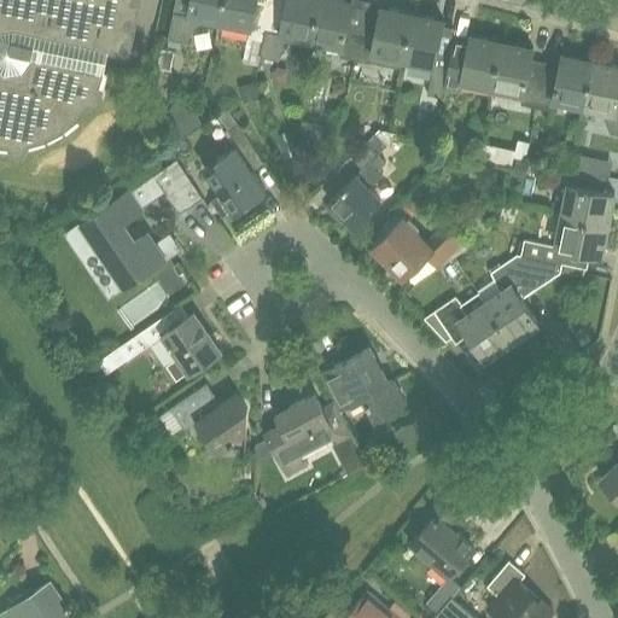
[(132,50),(141,1),(141,0),(0,0),(0,141),(10,143),(10,145),(11,146),(12,149),(13,150),(16,151),(17,152),(19,152),(22,151),(23,151),(24,150),(27,149),(28,147),(28,146),(29,145),(29,143),(29,141),(47,136),(65,127),(79,116),(91,101),(92,103),(93,103),(95,103),(97,103),(99,101),(100,101),(101,100),(103,99),(104,97),(105,95),(105,94),(105,93),(105,92),(105,91),(104,88),(103,87),(101,85),(100,83),(105,68),(109,54),(110,46),(132,50)]
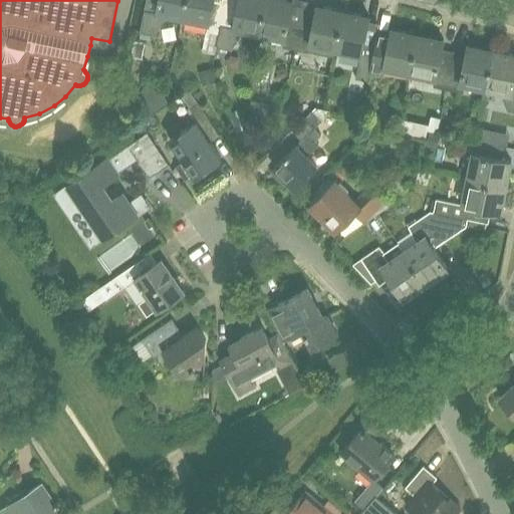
[(187,1),(186,0),(147,0),(141,33),(155,36),(169,14),(183,17),(187,1)]
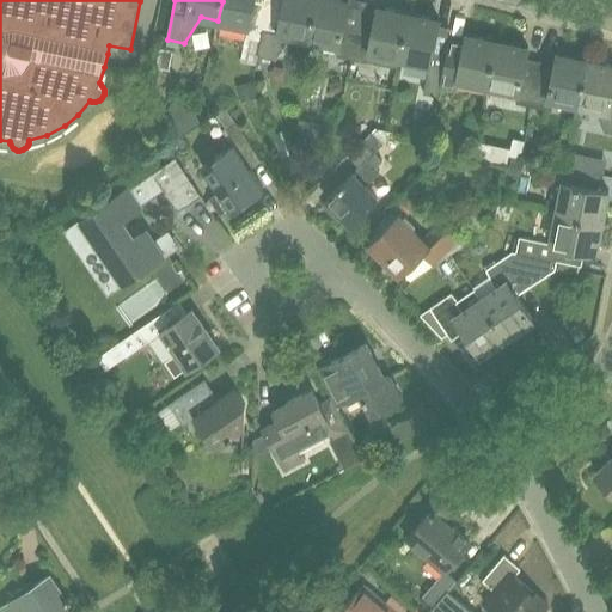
[(269,1),(269,0),(221,0),(222,1),(218,20),(249,28),(242,60),(256,62),(258,55),(269,1)]
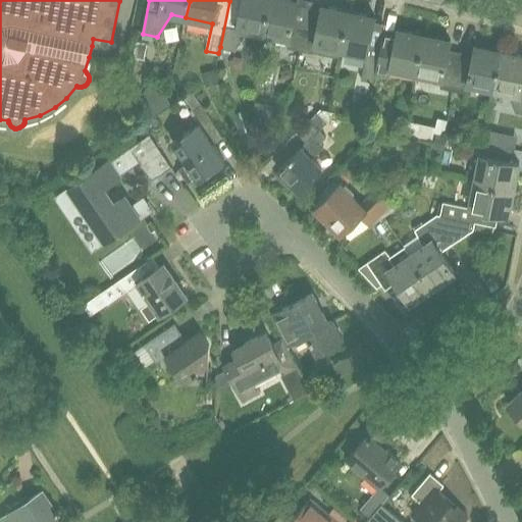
[(270,1),(269,0),(229,0),(229,1),(220,47),(235,50),(247,31),(263,34),(270,1)]
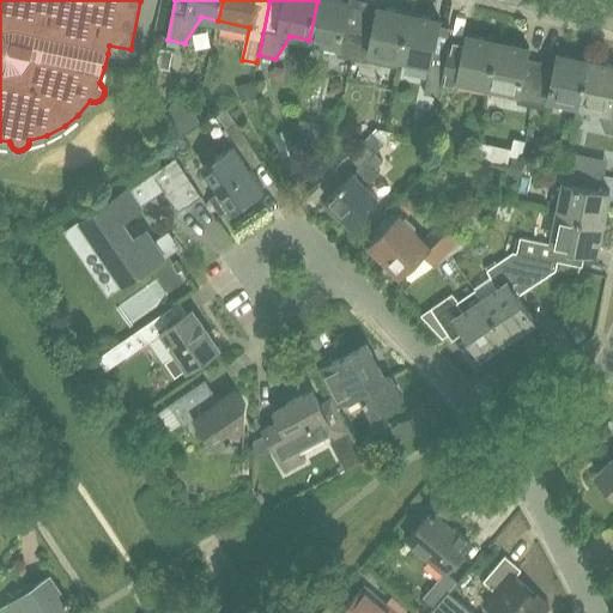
[(352,59),(364,2),(351,0),(316,0),(317,1),(309,40),(340,46),(338,55),(352,59)]
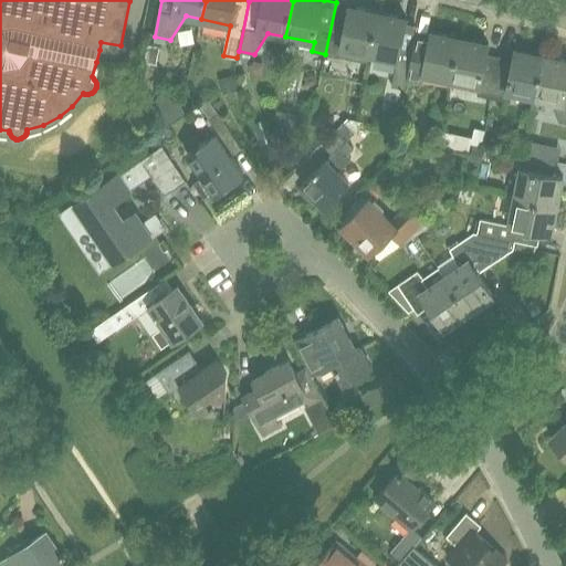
[(369,54),(378,11),(336,2),(325,54),(367,63),(369,54)]
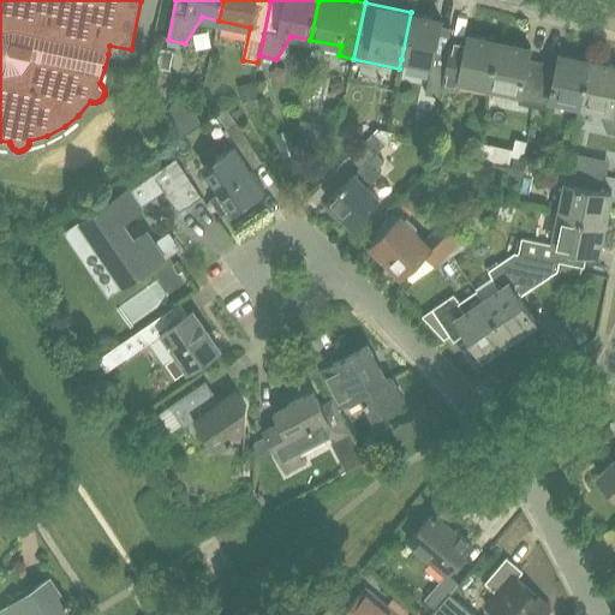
[(452,43),(454,34),(440,30),(442,18),(411,12),(401,59),(431,65),(427,93),(441,96),(442,87),(452,43)]
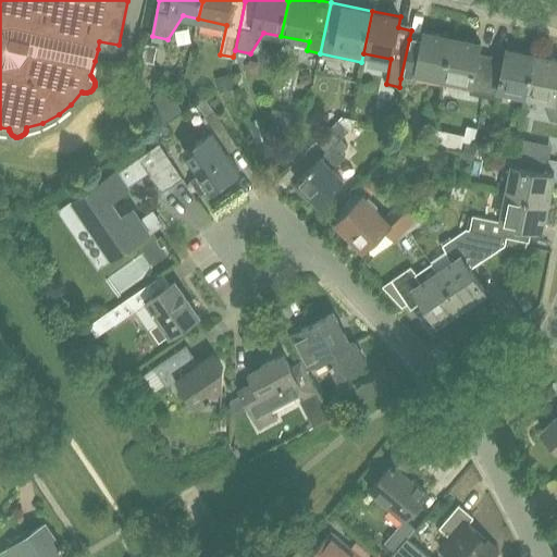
[(444,78),(453,36),(424,31),(422,41),(409,39),(400,78),(415,82),(417,73),(444,78)]
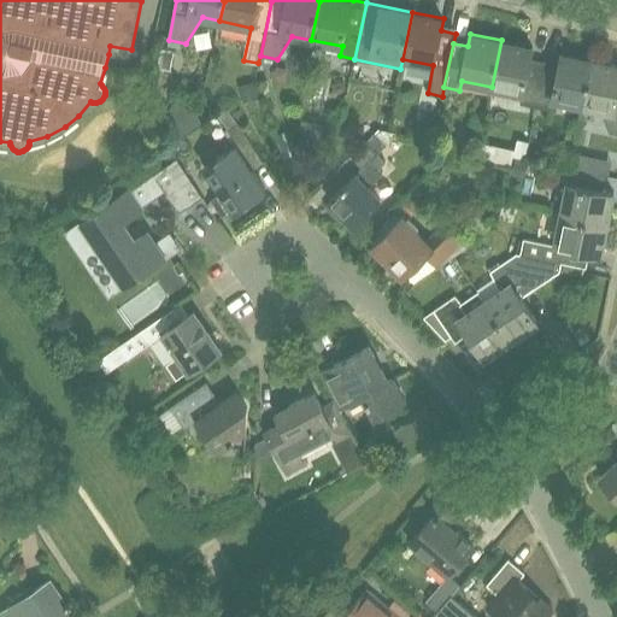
[(535,106),(545,62),(530,59),(533,47),(501,40),(492,87),(523,94),(521,103),(535,106)]
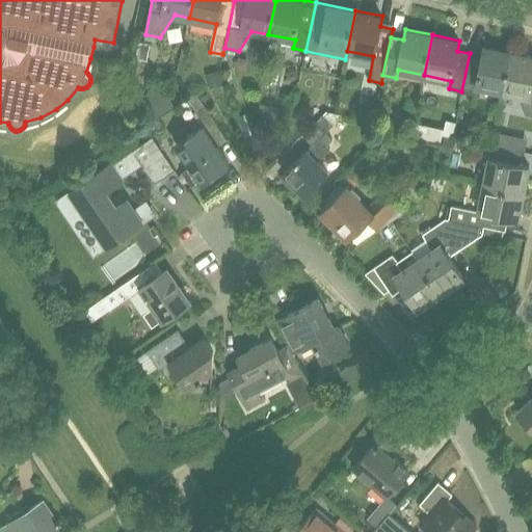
[(148,59),(151,44),(139,42),(138,50),(136,57),(144,59),(148,59)]
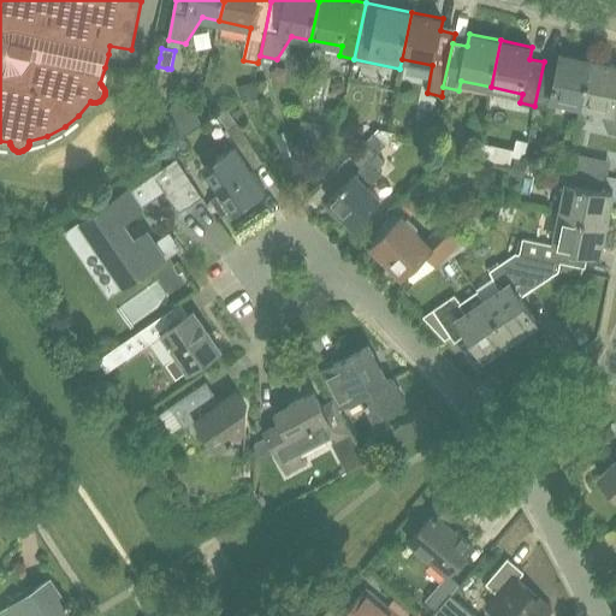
[(582,106),(592,59),(561,53),(558,65),(544,61),(534,106),(550,108),(551,100),(582,106)]
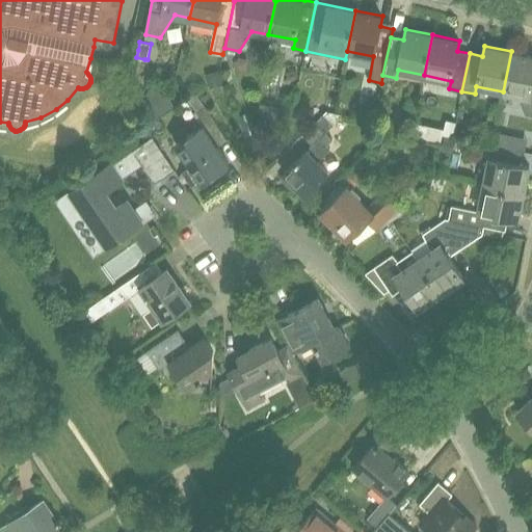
[(531,55),(511,51),(503,91),(519,95),(526,113),(531,114),(531,55)]
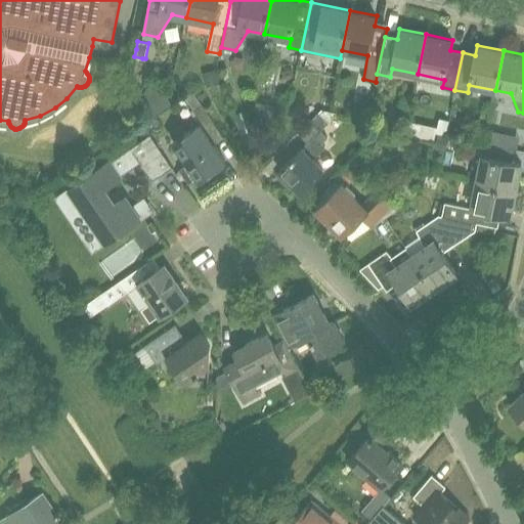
[(219,81),(216,69),(204,72),(207,87),(220,83),(219,81)]
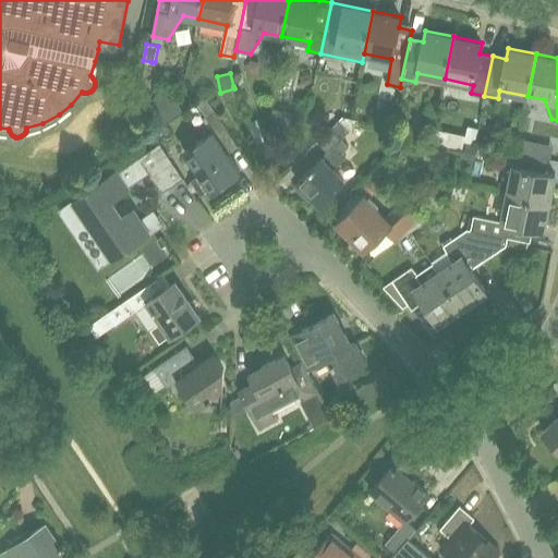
[(182,110),(176,100),(158,112),(165,122),(182,110)]
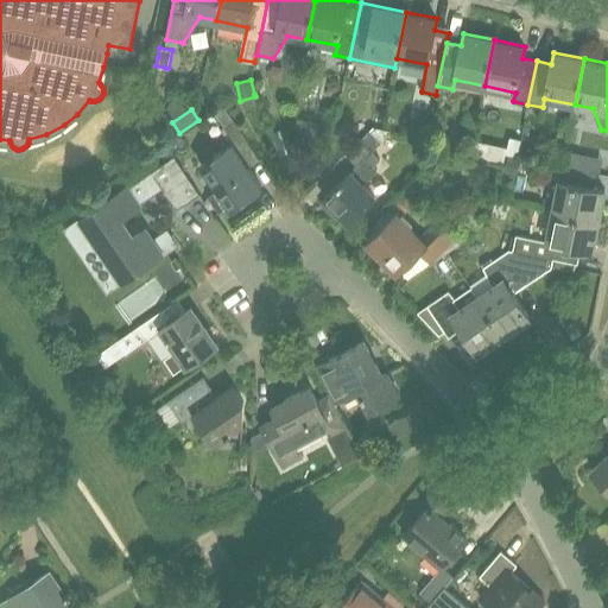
[(232,144),(202,164),(232,207),(261,187),(244,159),(255,151),(235,121),(222,131),(232,144)]
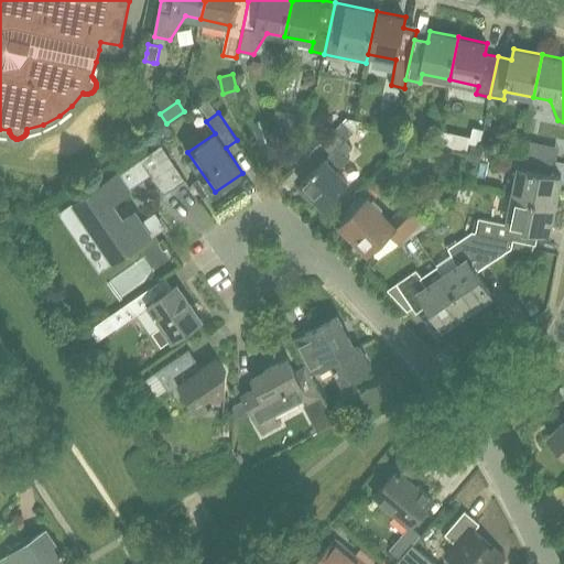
[(292,139),(295,120),(279,117),(279,119),(275,137),(292,139)]
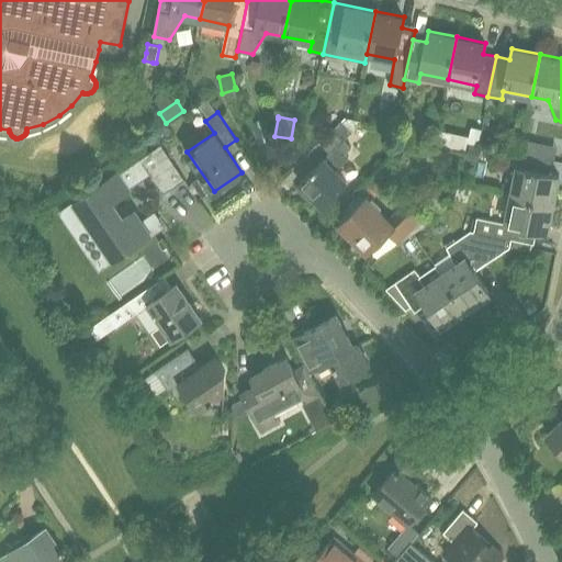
[(345,116),(341,120),(352,131),(363,121),(345,116)]
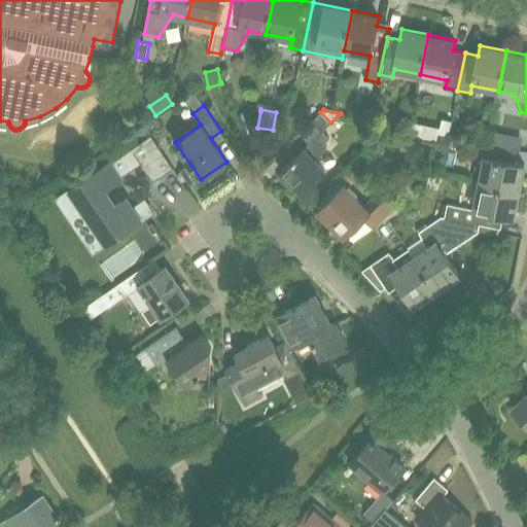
[(252,118),(249,110),(236,114),(242,133),(243,135),(256,130),(252,118)]
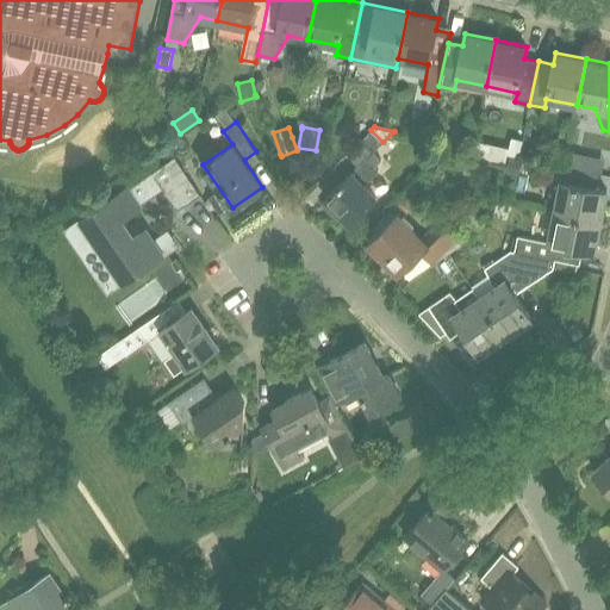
[(359,166),(367,157),(373,151),(383,142),(371,130),(347,154),(359,165),(359,166)]
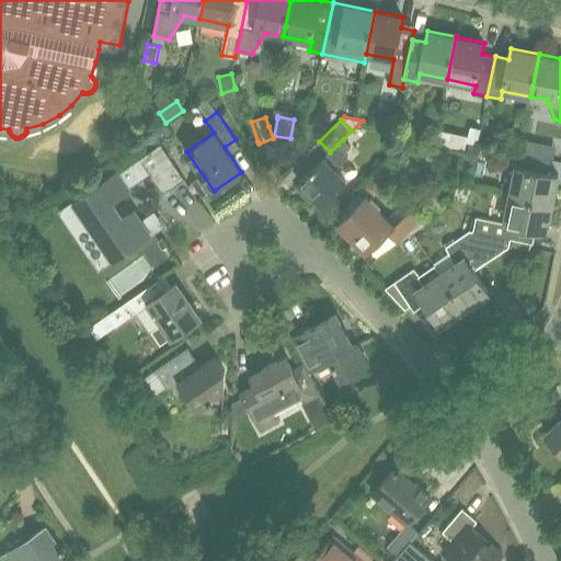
[(469,135),(467,141),(478,144),(481,128),(470,126),(469,135)]
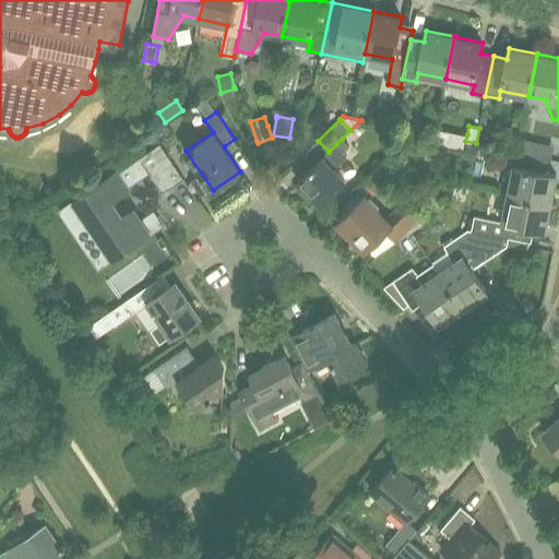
[(347,155),(344,152),(349,146),(342,139),(336,144),(329,152),(329,151),(294,185),(306,198),(311,193),(321,204),(345,180),(333,169),(347,155)]
